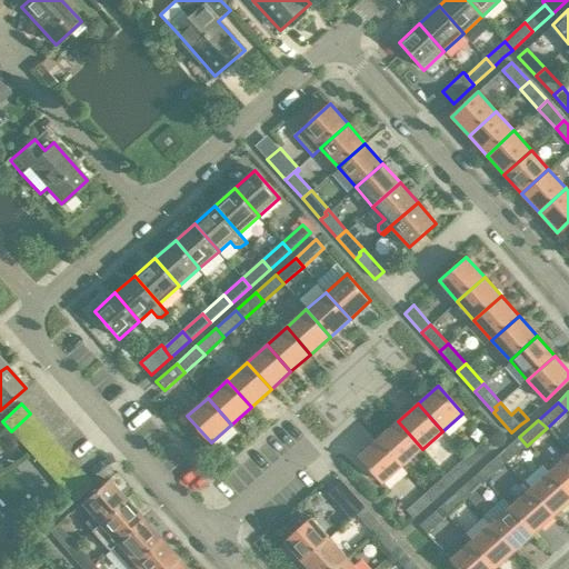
[(379,439),(403,466),(422,449),(398,421),(379,439)]
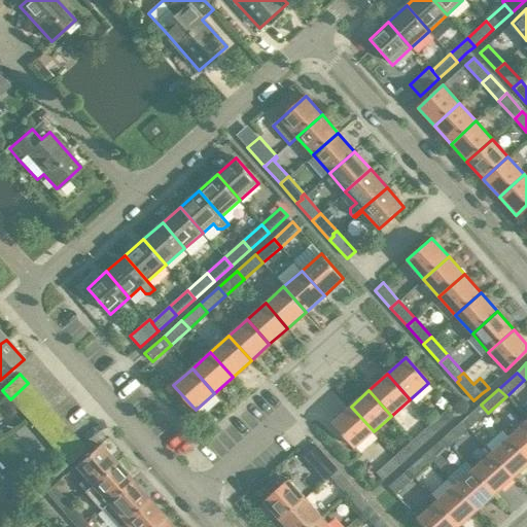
[(481,405),(462,421),(469,429),(488,413),(481,405)]
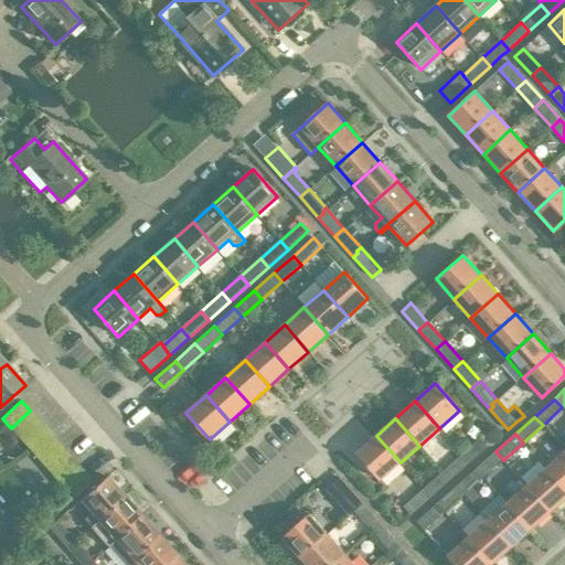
[(380,481),(401,462),(376,436),(355,454),(380,481)]
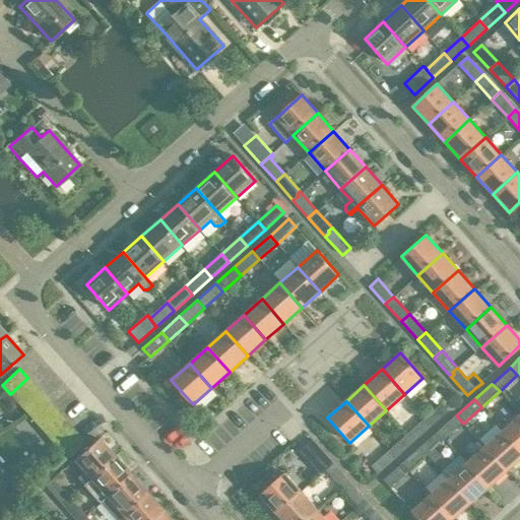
[(445,401),(426,418),(433,427),(452,409),(445,401)]
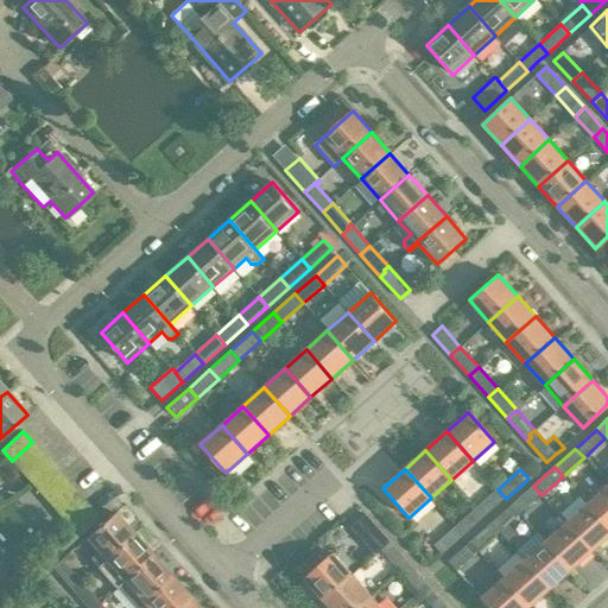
[(607,485),(587,504),(607,527),(607,485)]
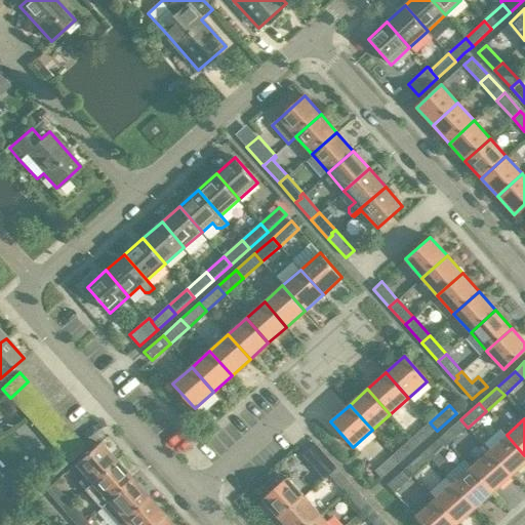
[(460,419),(441,437),(444,440),(446,438),(449,442),(448,443),(449,444),(468,428),(460,419)]
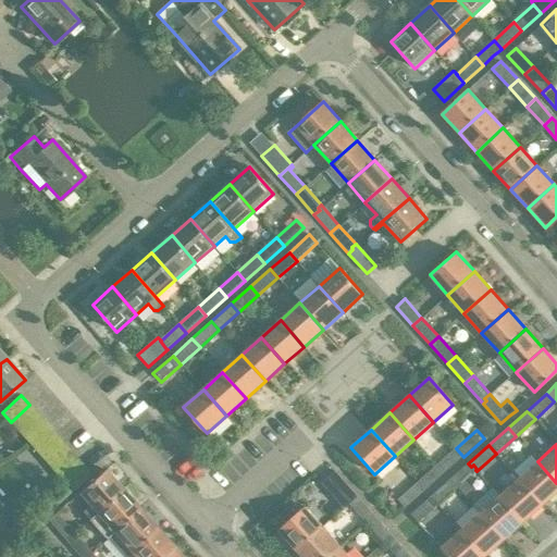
[(456,448),(436,465),(444,474),(463,457),(456,448)]
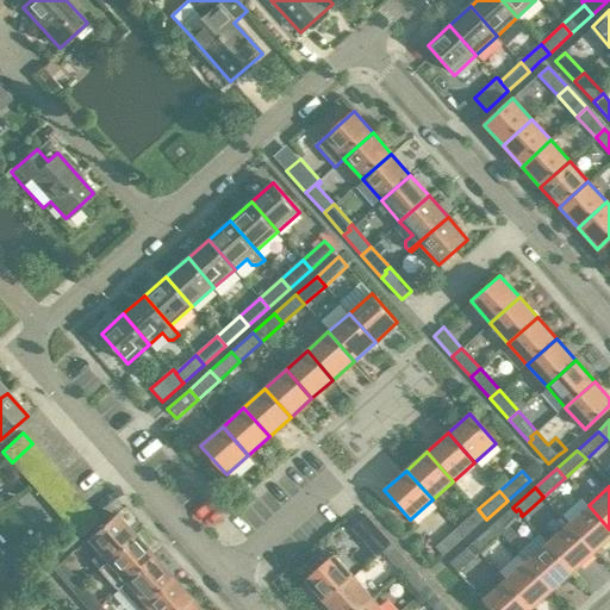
[(568,524),(593,554),(609,539),(609,529),(589,505),(568,524)]
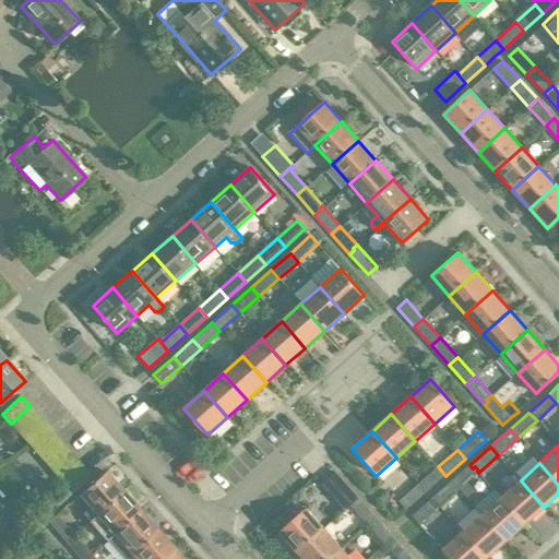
[(82,465),(62,483),(71,492),(91,476),(82,465)]
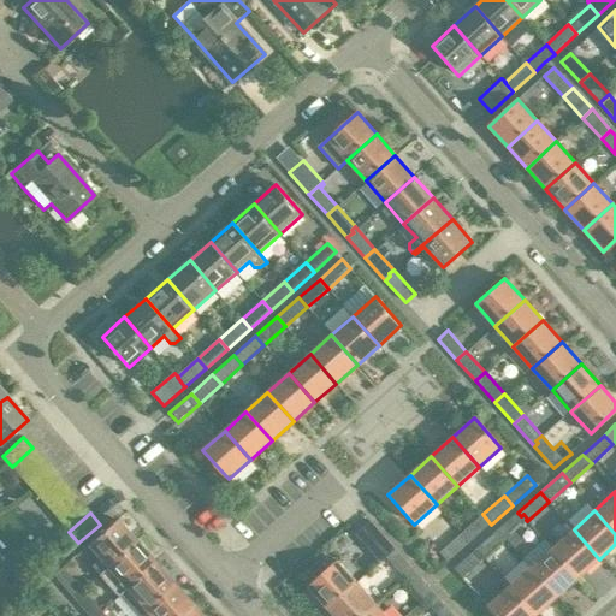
[(517,513),(498,531),(507,540),(527,521),(526,520),(527,519),(523,514),(521,516),(517,513)]
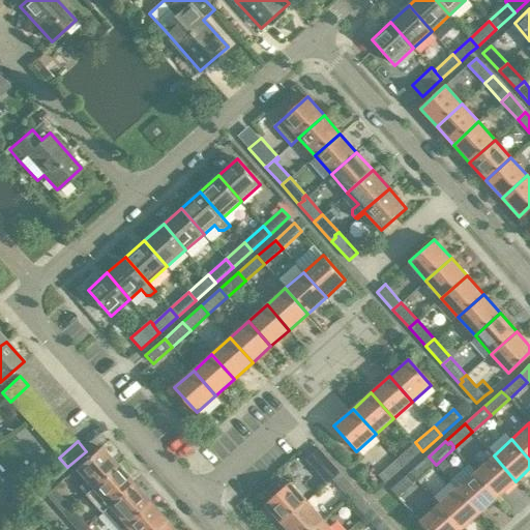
[(415,442),(398,459),(405,467),(422,451),(415,442)]
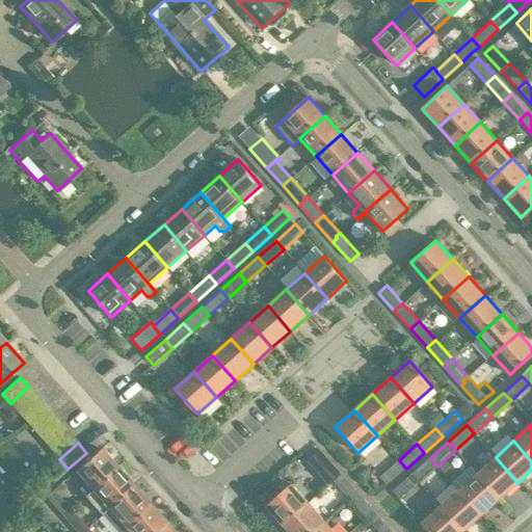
[(75,472),(85,483),(78,489),(84,496),(116,468),(100,449),(75,472)]
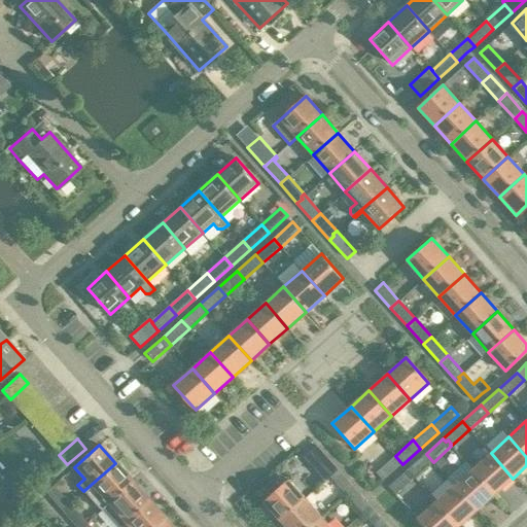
[(330,477),(331,478),(334,475),(331,472),(337,467),(318,446),(305,457),(326,481),(330,477)]
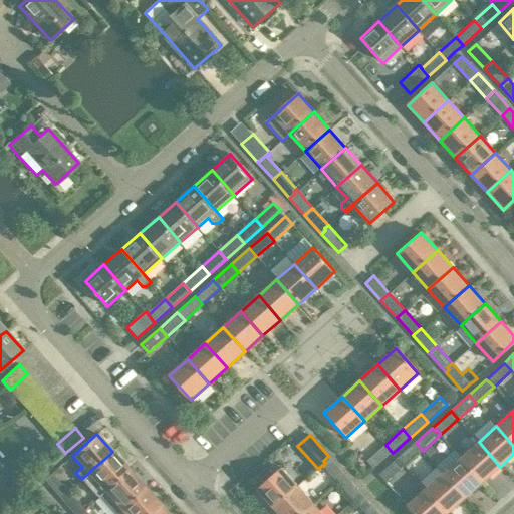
[(461,458),(483,482),(500,467),(479,442),(461,458)]
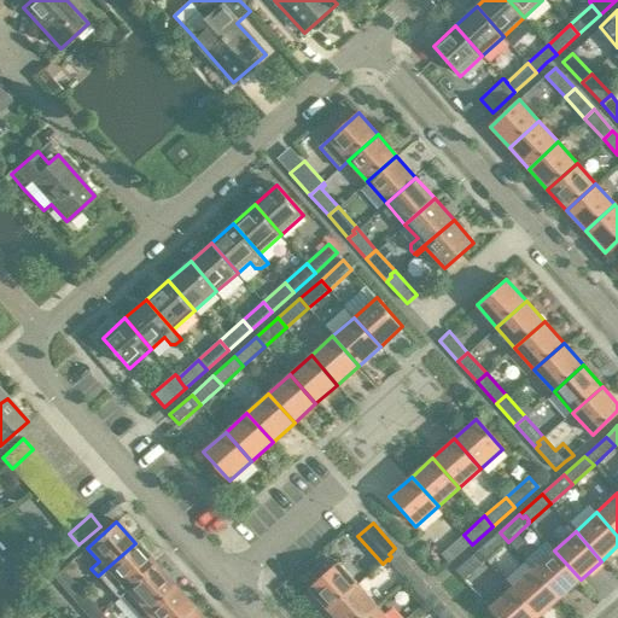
[(500,532),(477,552),(485,561),(508,542),(500,532)]
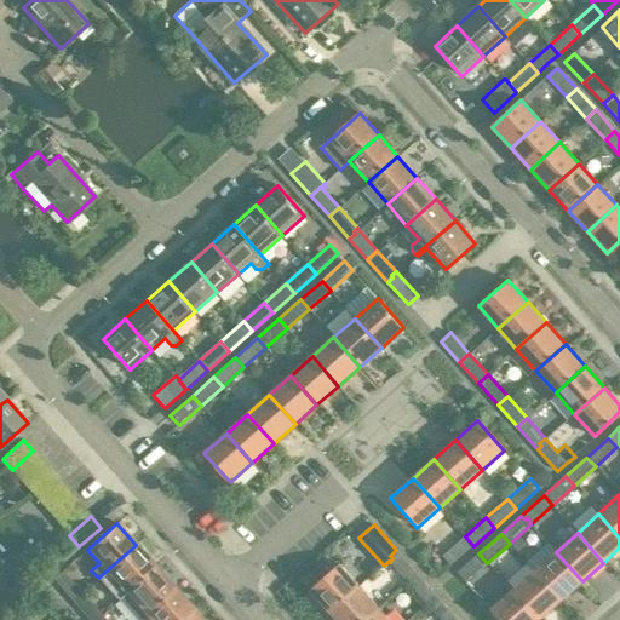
[(452,566),(474,546),(465,537),(442,556),(452,566)]
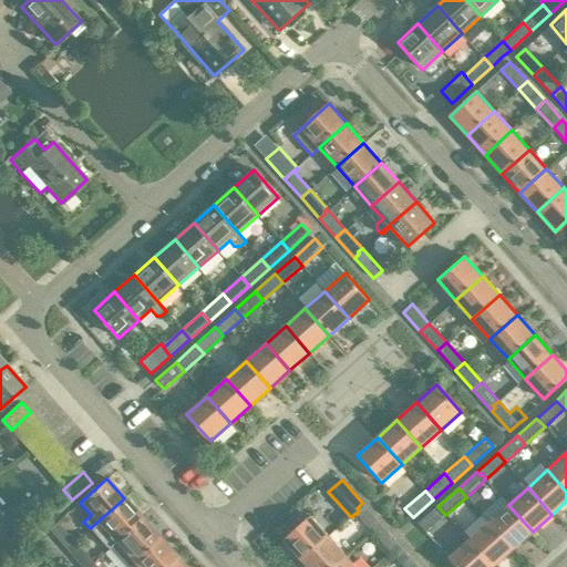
[(124,498),(90,528),(106,548),(141,518),(124,498)]
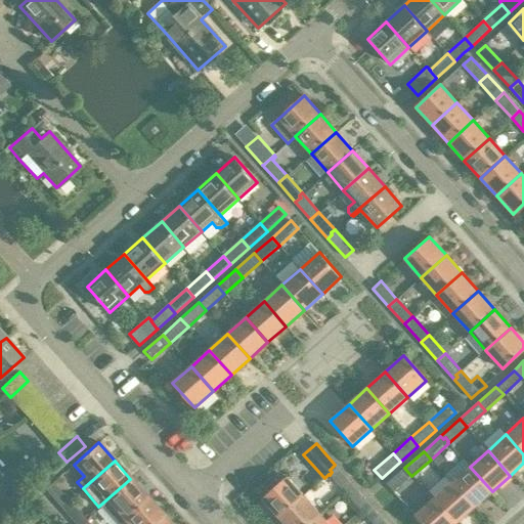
[(451,483),(474,508),(492,491),(470,467),(451,483)]
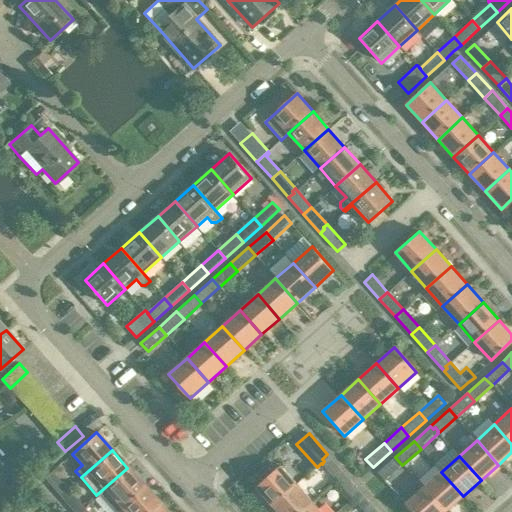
[(385,481),(402,465),(395,457),(378,473),(385,481)]
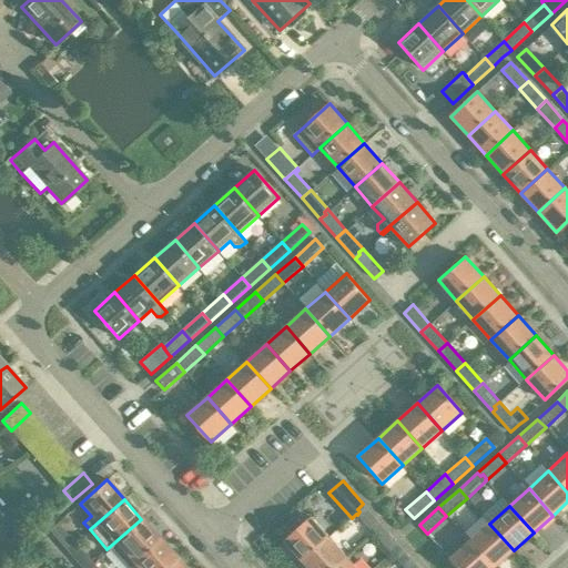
[(284,541),(302,561),(328,538),(311,517),(284,541)]
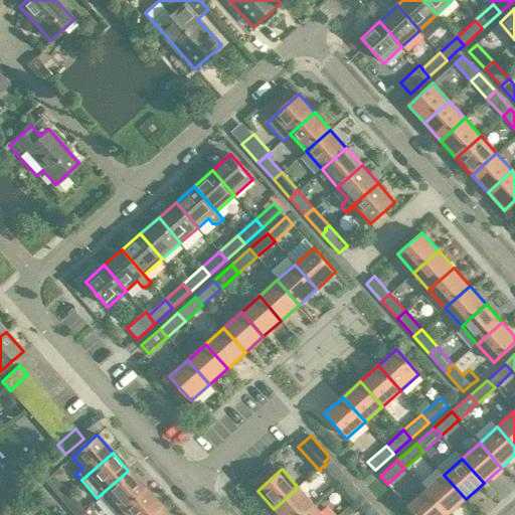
[(128,471),(97,498),(112,514),(115,514),(121,511),(120,510),(144,488),(128,471)]
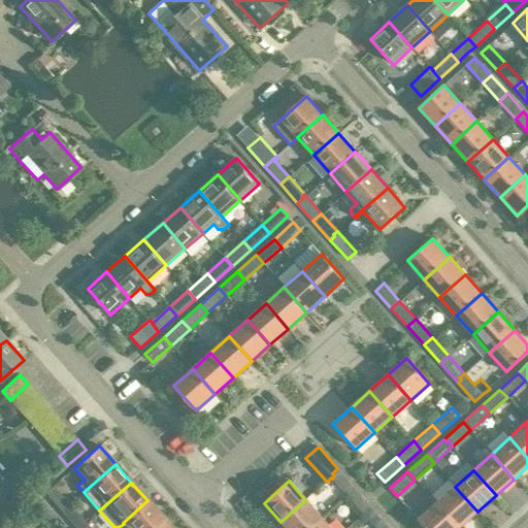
[(436,503),(458,527),(459,527),(477,512),(455,487),(436,503)]
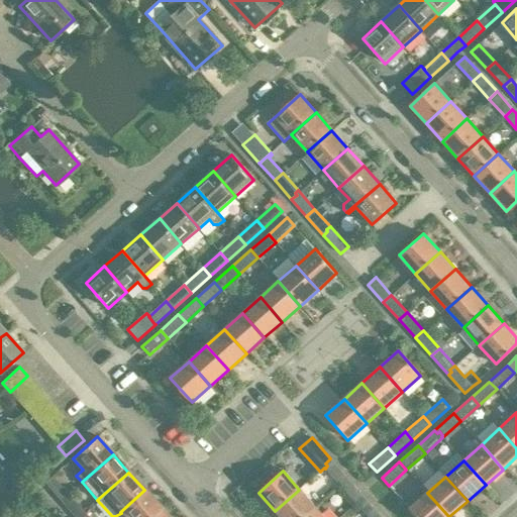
[(59,483),(50,490),(61,501),(69,494),(59,483)]
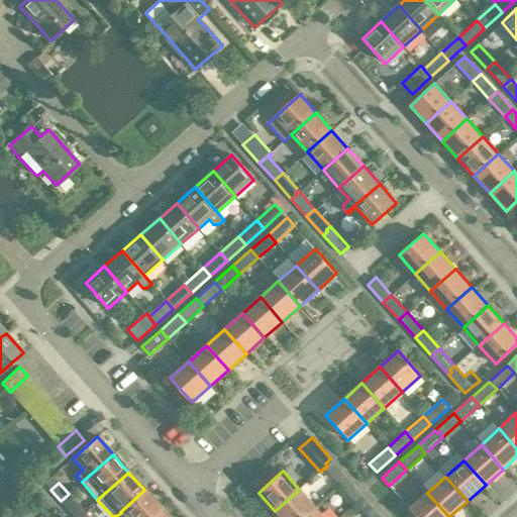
[(120,512),(121,513),(124,516),(150,516),(161,508),(144,490),(120,512)]
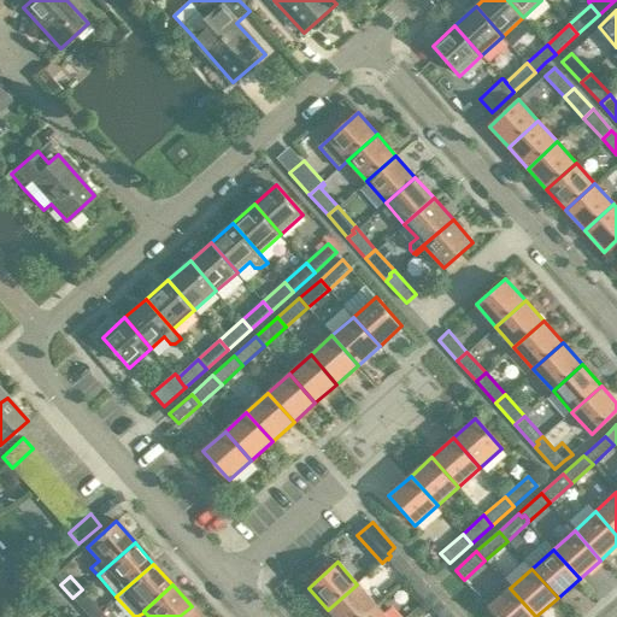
[(357,585),(328,610),(334,616),(363,616),(376,606),(357,585)]
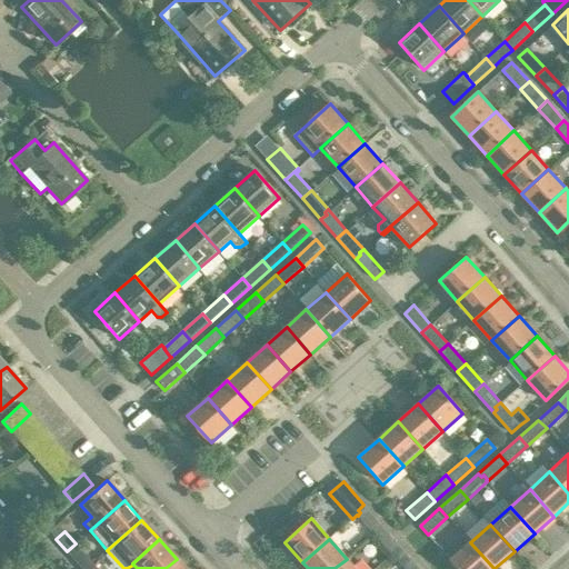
[(457,568),(493,568),(470,542),(450,560),(457,568)]
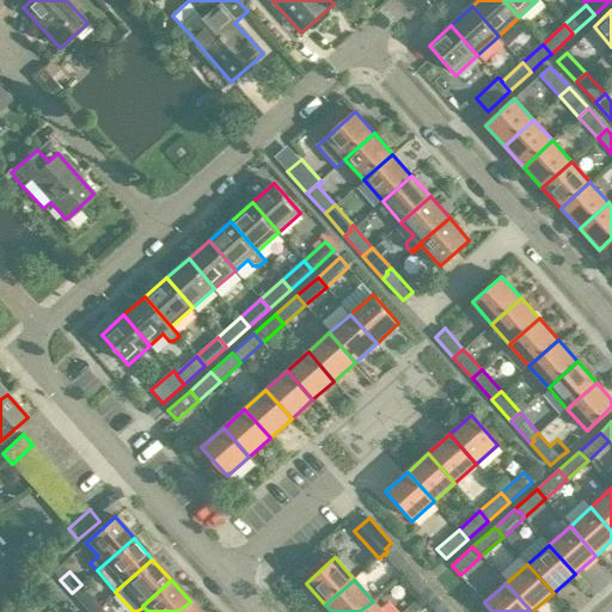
[(81,585),(72,593),(87,611),(92,611),(99,605),(81,585)]
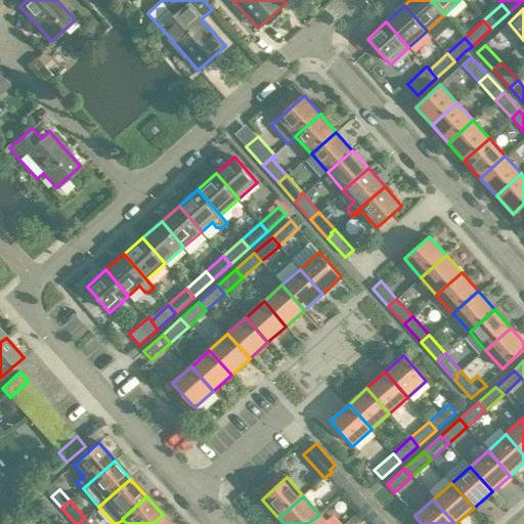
[(360,511),(373,523),(382,523),(385,522),(368,504),(360,511)]
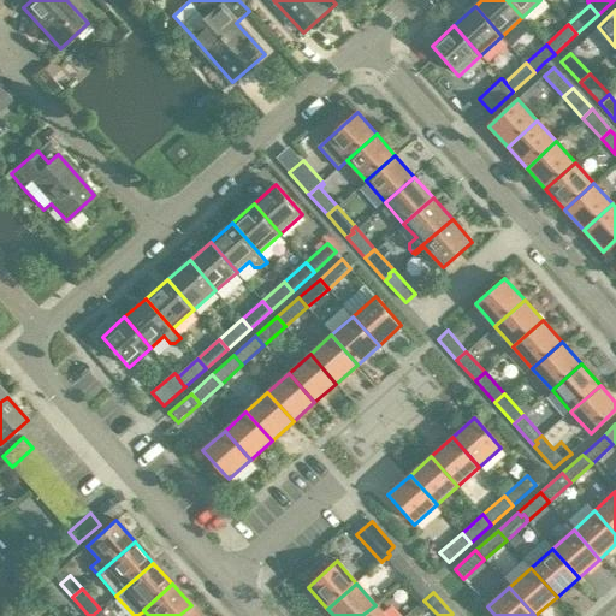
[(200,615),(191,605),(179,615),(200,615)]
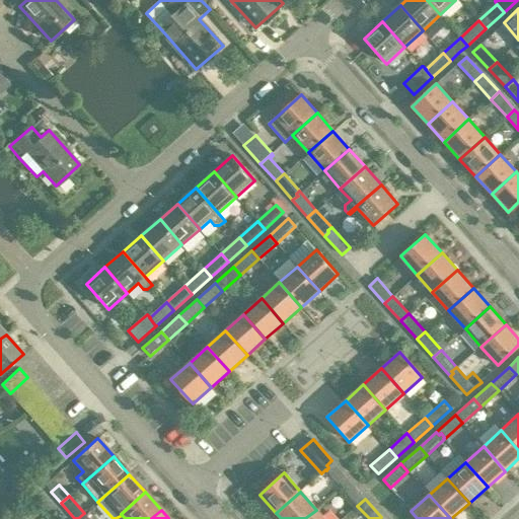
[(324,518),(316,510),(305,518),(324,518)]
